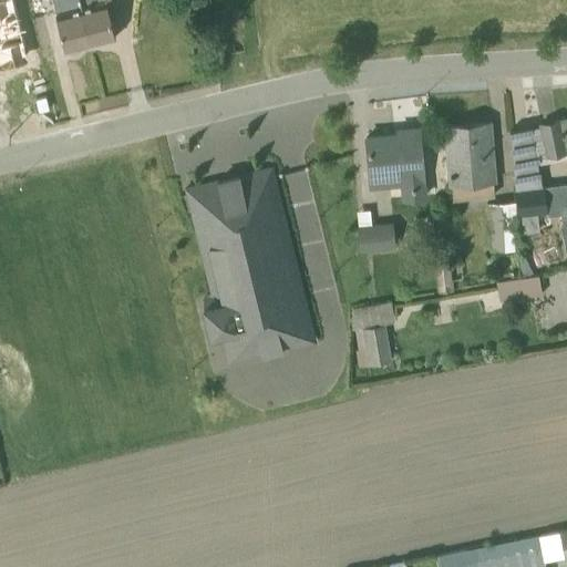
[(90,45),(78,0),(52,0),(66,52),(90,45)]
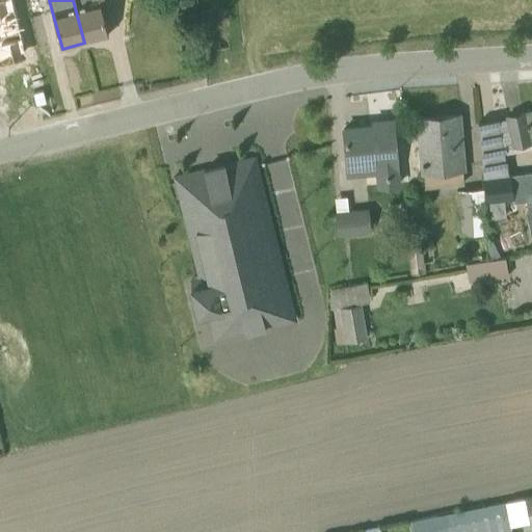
[(73,0),(84,43),(108,36),(102,14),(109,12),(105,0),(73,0)]
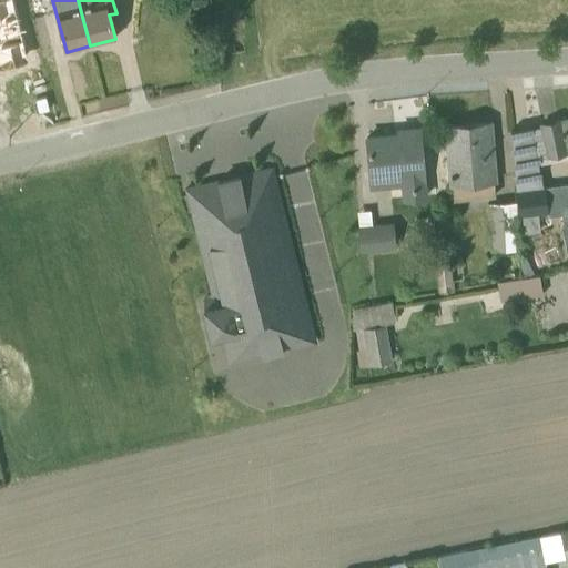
[(541,188),(539,165),(567,159),(567,120),(509,132),(515,191),(541,188)]
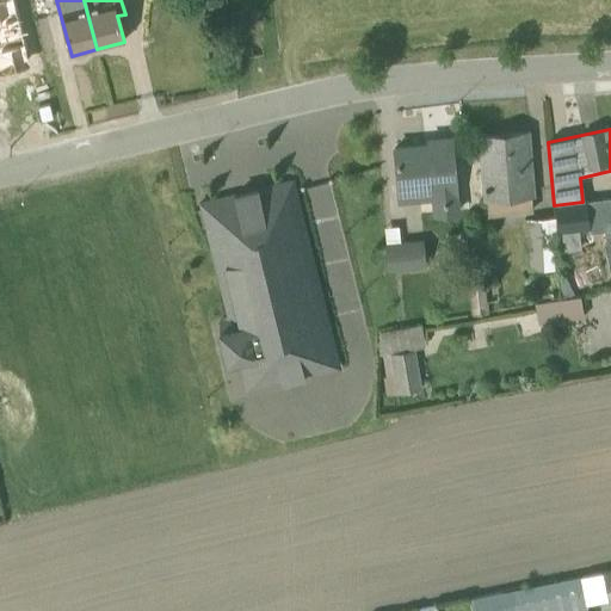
[(532,210),(525,134),(479,137),(485,215),(532,210)]
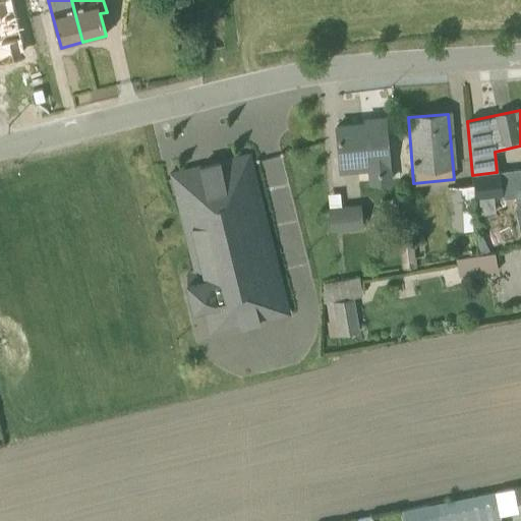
[(390,183),(383,119),(365,120),(366,125),(336,129),(340,174),(365,171),(367,185),(390,183)]
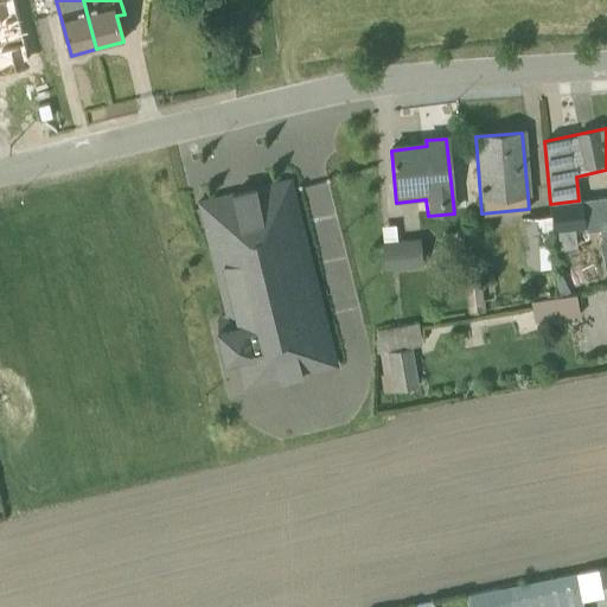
[(334,365),(291,179),(197,202),(202,222),(209,221),(234,321),(217,326),(225,362),(243,357),(250,385),(334,365)]
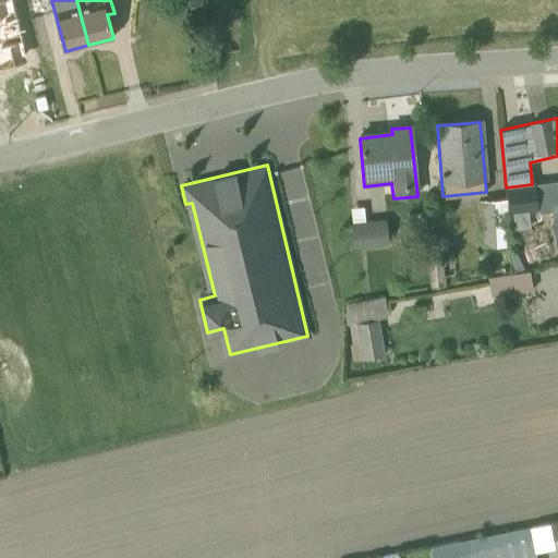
[(557,180),(532,184),(506,187),(509,213),(546,209),(548,222),(550,222),(557,256),(557,180)]
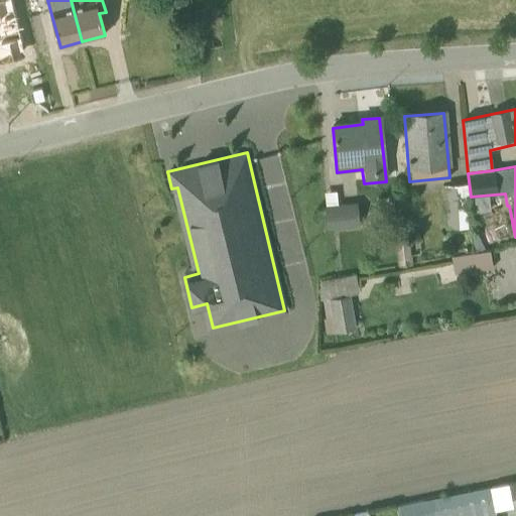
[(466,184),(443,186),(445,228),(468,227),(466,184)]
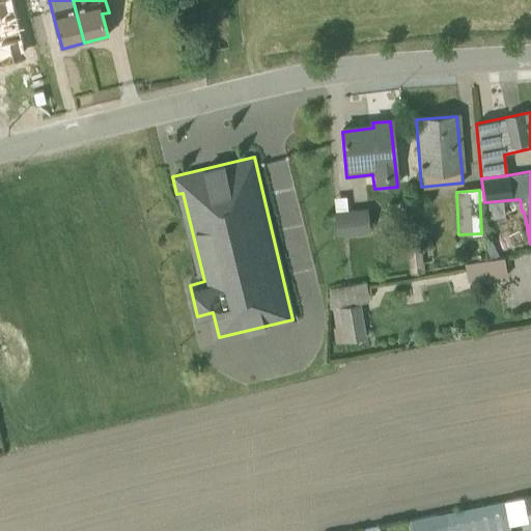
[(369,233),(368,208),(346,210),(346,198),(334,198),(336,235),(369,233)]
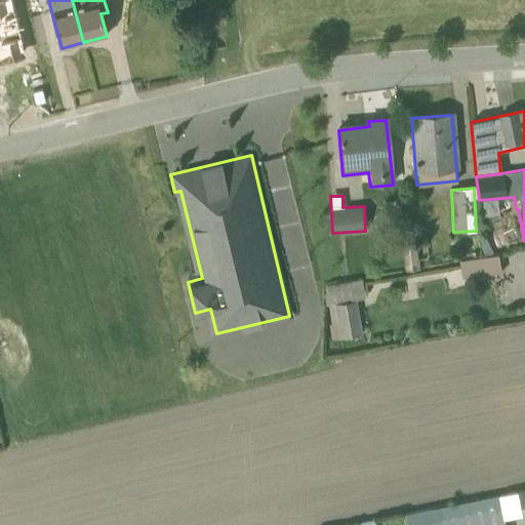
[(511,246),(503,230),(486,239),(493,254),(511,246)]
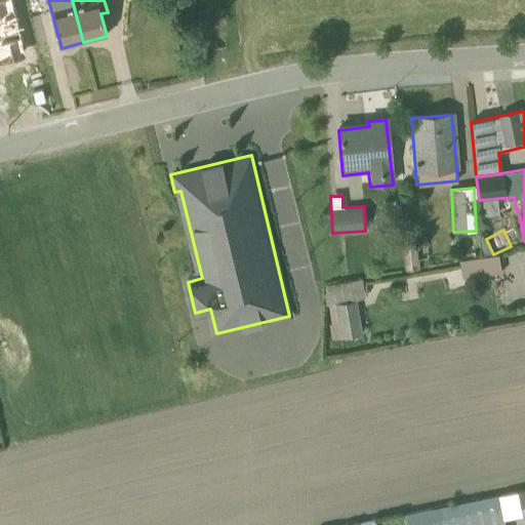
[(426,242),(403,244),(406,272),(418,271),(417,261),(428,260),(426,242)]
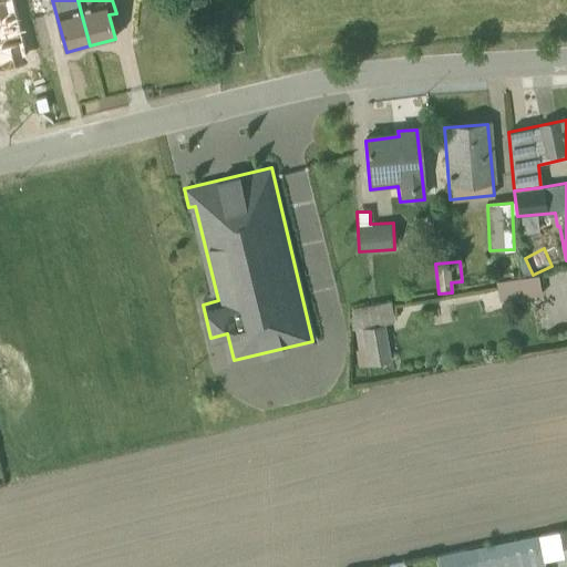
[(495,286),(500,301),(540,292),(536,276),(495,286)]
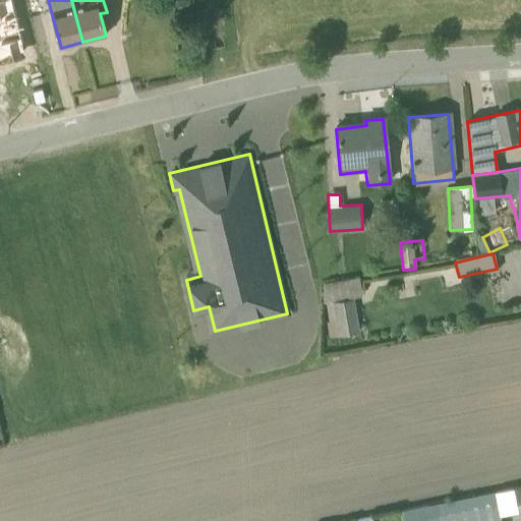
[(361,298),(358,278),(322,284),(332,338),(359,333),(353,300),(361,298)]
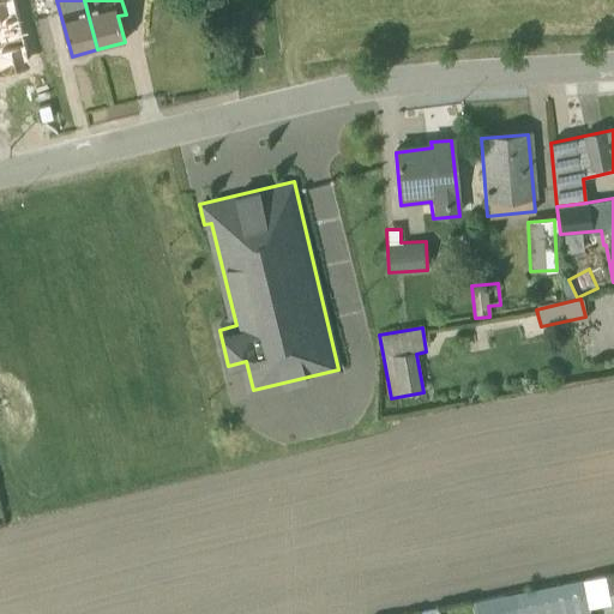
[(588,577),(593,608),(613,605),(613,572),(605,575),(588,577)]
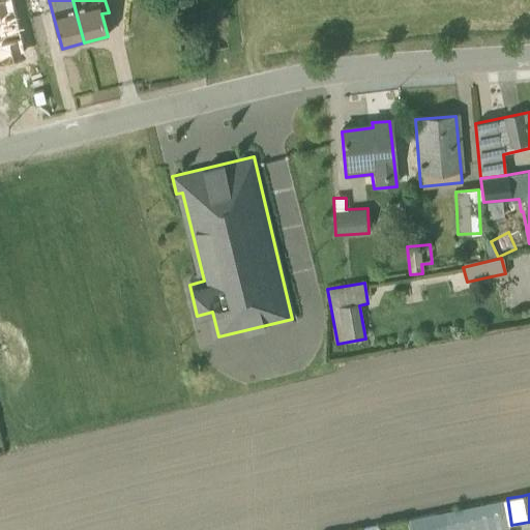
[(506,499),(444,507),(446,529),(494,529),(510,528),(506,499)]
